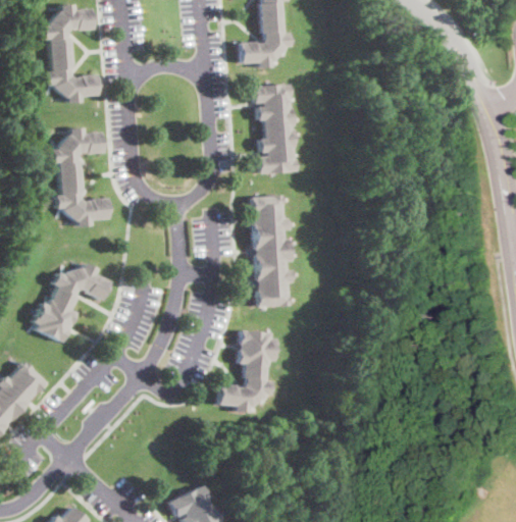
[(289,0),(284,1),(286,33),(291,33),(292,46),(287,46),(287,49),(275,61),(273,61),(273,66),(260,67),(260,62),(244,63),(243,53),(242,53),(241,43),(257,41),(258,43),(263,43),(267,39),(266,33),(264,34),(261,3),(264,3),(264,0),(289,0)]
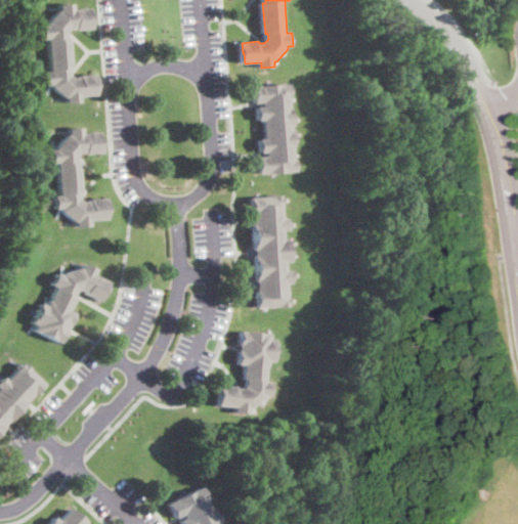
[(76,3),(77,9),(93,8),(95,29),(80,30),(80,29),(72,29),(70,33),(71,39),(73,39),(76,69),(73,69),(74,75),(77,78),(83,78),(83,76),(99,75),(100,85),(99,85),(100,95),(83,96),(84,101),(71,103),(70,98),(68,98),(55,87),(55,85),(49,86),(48,72),(54,72),(51,39),(46,40),(45,27),(50,26),(50,24),(61,10),(62,10),(62,5),(76,3)]
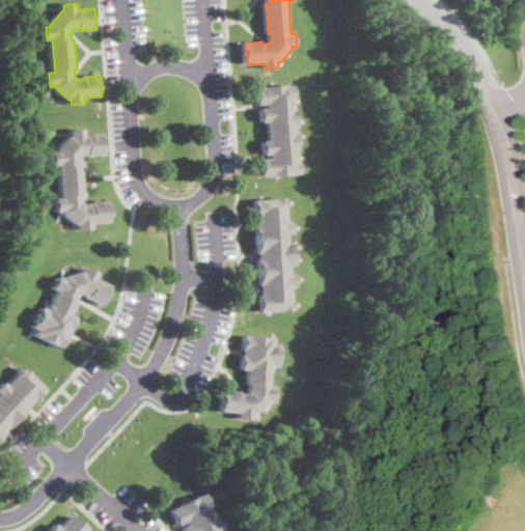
[(296,85),(297,98),(296,98),(297,109),(298,109),(298,117),(299,117),(300,128),(298,128),(298,132),(300,131),(301,139),(300,139),(301,150),(299,150),(300,162),(302,162),(302,174),(295,175),(266,177),(265,159),(273,159),(273,155),(267,156),(267,141),(272,141),(271,122),(265,122),(264,109),(269,109),(269,106),(260,106),(260,100),(259,88),(268,87),(296,85)]
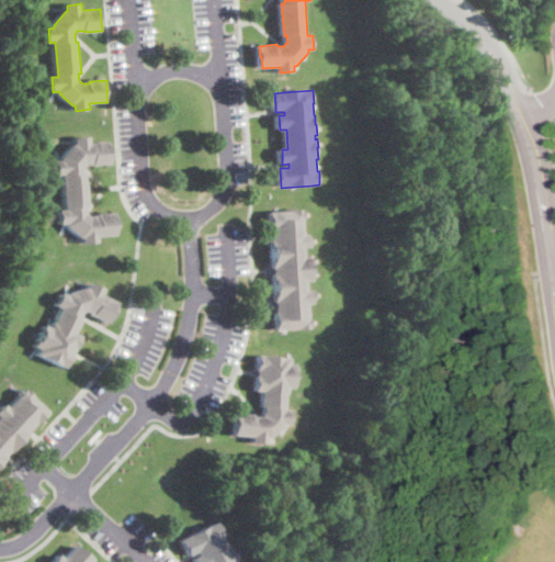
[(92,137),(92,143),(111,142),(113,164),(95,166),(95,164),(88,165),(86,168),(86,175),(89,175),(91,206),(89,208),(89,213),(92,216),(99,216),(99,214),(116,213),(119,235),(100,236),(101,243),(86,244),(86,238),(83,238),(70,227),(69,224),(64,225),(63,210),(68,210),(65,176),(59,176),(58,161),(64,160),(64,158),(75,145),(78,144),(77,138),(92,137)]
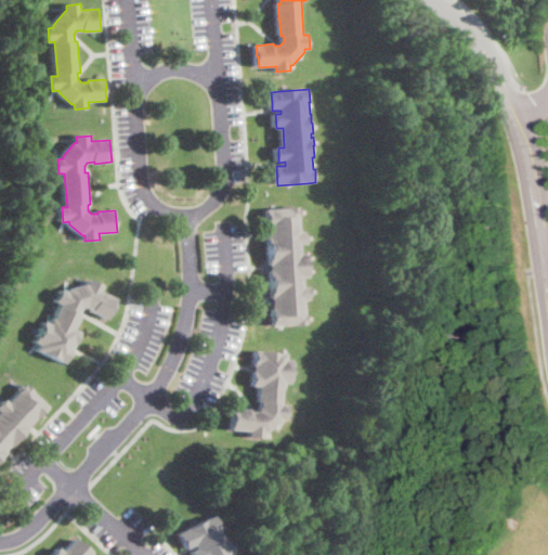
[(301,210),(302,231),(307,231),(307,234),(309,234),(309,244),(302,244),(303,254),(309,253),(310,265),(309,265),(309,267),(310,267),(311,278),(304,279),(305,287),(311,286),(312,296),(310,296),(311,299),(305,300),(308,325),(275,326),(275,317),(275,308),(275,299),(274,299),(272,270),(273,270),(273,266),(272,266),(271,255),(270,236),(271,236),(269,209),(301,207),(301,210)]
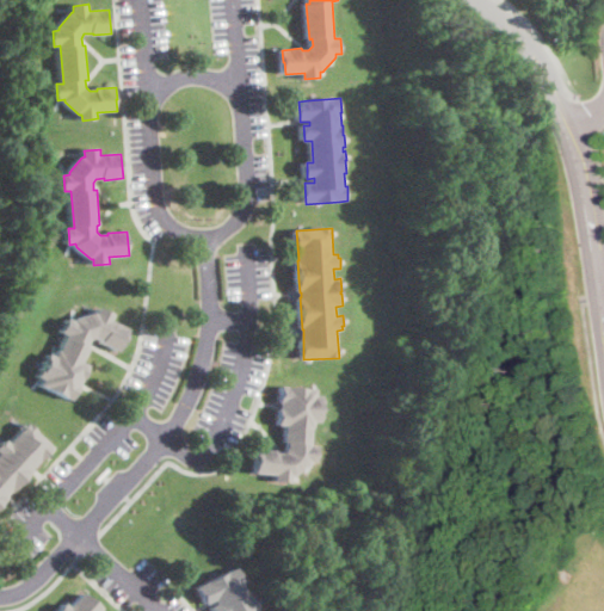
[(102,308),(116,315),(113,320),(131,329),(121,352),(104,344),(105,341),(98,338),(93,339),(90,346),(92,347),(85,363),(92,365),(75,401),(44,386),(47,381),(41,377),(45,369),(49,362),(48,362),(53,353),(59,357),(61,351),(62,351),(69,335),(65,333),(71,319),(76,321),(78,319),(97,313),(99,313),(102,308)]
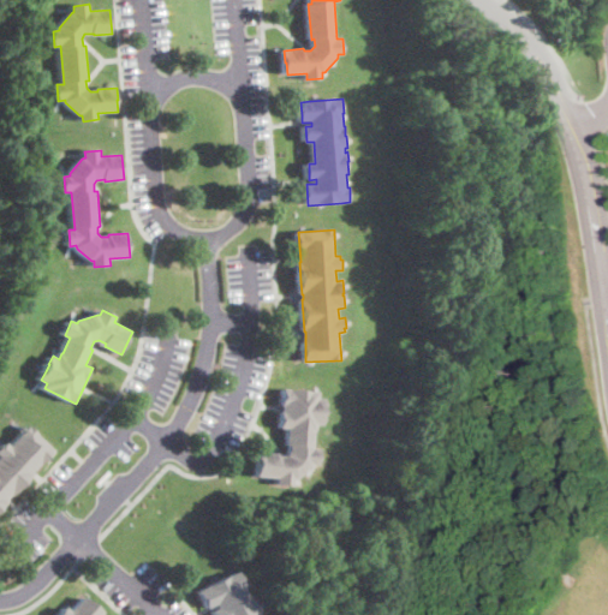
[(327,399),(326,411),(325,410),(325,412),(326,413),(325,425),(317,424),(317,431),(316,431),(315,449),(321,449),(321,452),(320,452),(320,465),(314,465),(314,467),(298,479),(296,479),(294,487),(279,485),(279,478),(260,477),(261,452),(280,453),(280,455),(287,457),(292,453),(292,446),(290,446),(291,429),(282,429),(282,422),(284,411),(285,411),(286,389),(321,392),(320,399),(327,399)]
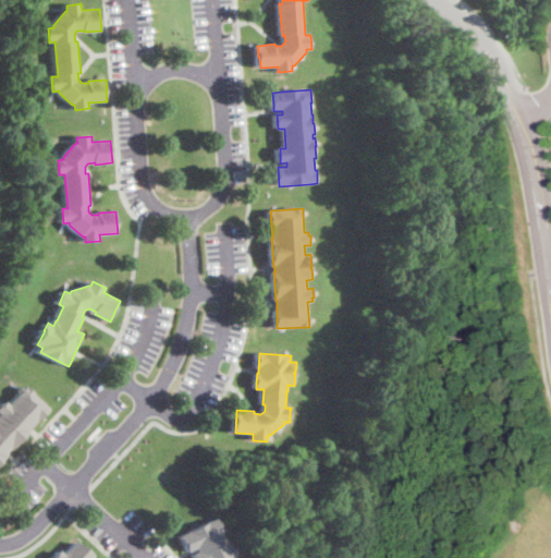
[(35,395),(51,409),(38,423),(37,422),(36,423),(31,428),(33,429),(13,450),(12,449),(9,453),(9,455),(0,463),(0,416),(2,414),(0,412),(0,408),(3,404),(4,405),(8,402),(11,405),(27,387),(35,395)]
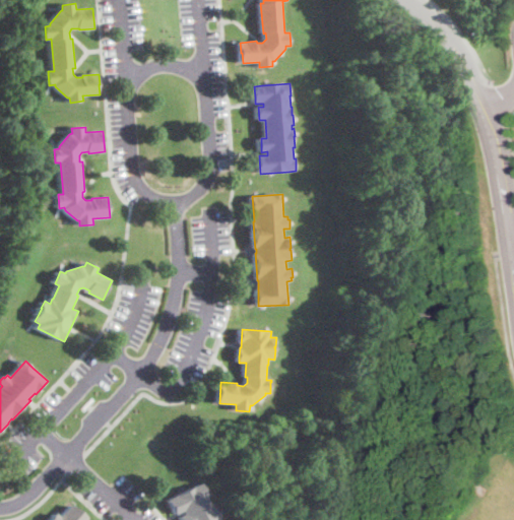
[(202,483),(208,494),(207,495),(216,510),(217,510),(222,519),(184,519),(183,517),(187,515),(185,511),(178,515),(170,501),(178,497),(177,496),(194,486),(195,488),(202,483)]
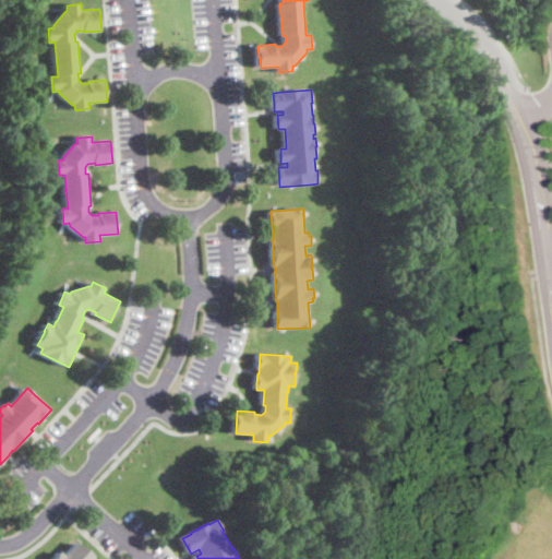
[(79,543),(87,551),(88,550),(96,557),(94,558),(55,558),(62,551),(67,556),(79,543)]
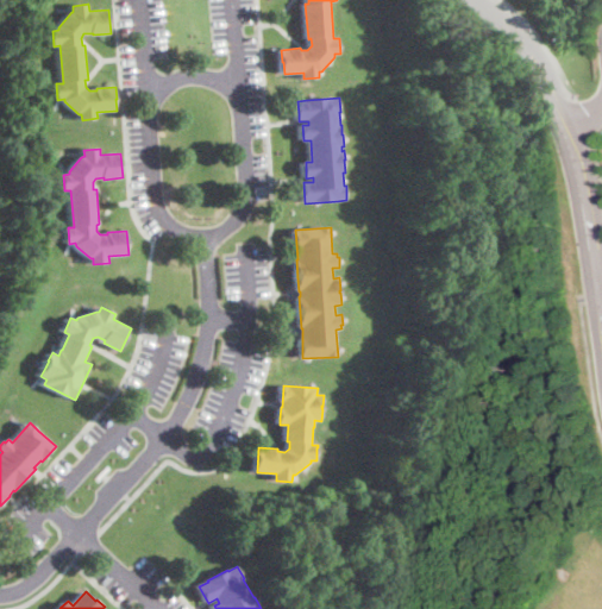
All buildings are outlined.
